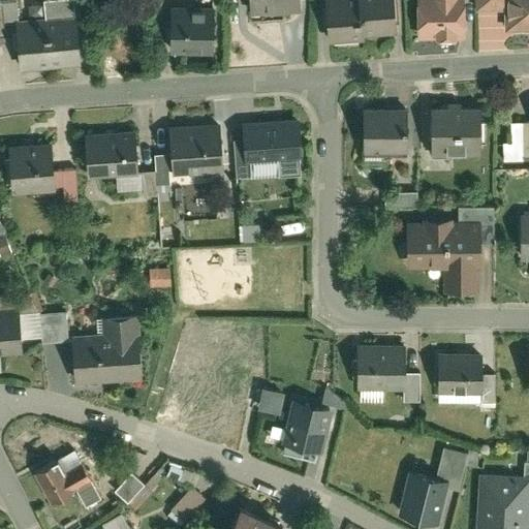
[(2,0),(2,13),(18,13),(18,0),(2,0)]
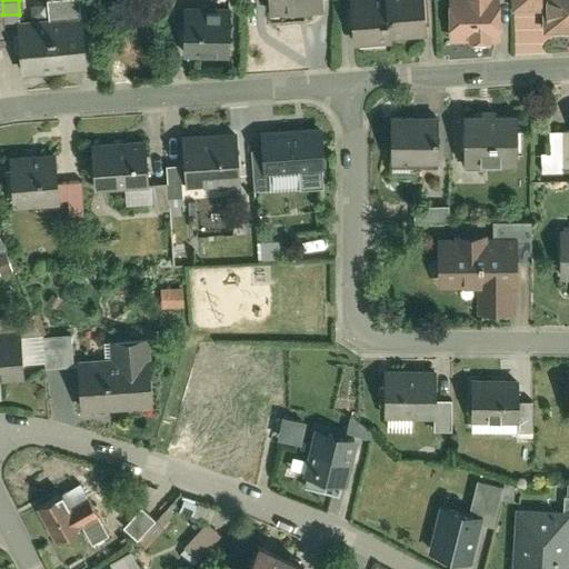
[(17,20),(21,75),(86,70),(82,18),(92,18),(90,0),(75,0),(46,2),(47,18),(17,20)]
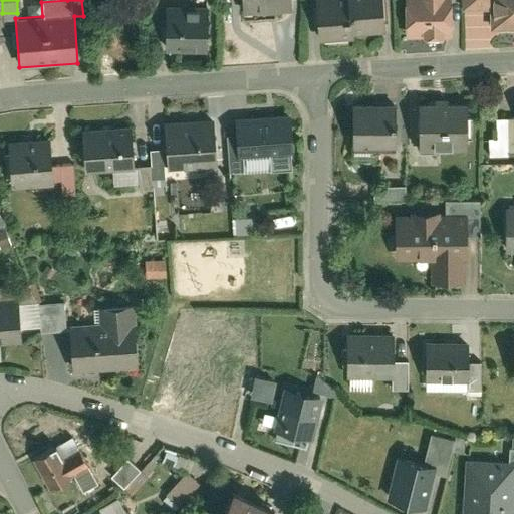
[(242,0),(243,14),(292,12),(291,0),(242,0)]
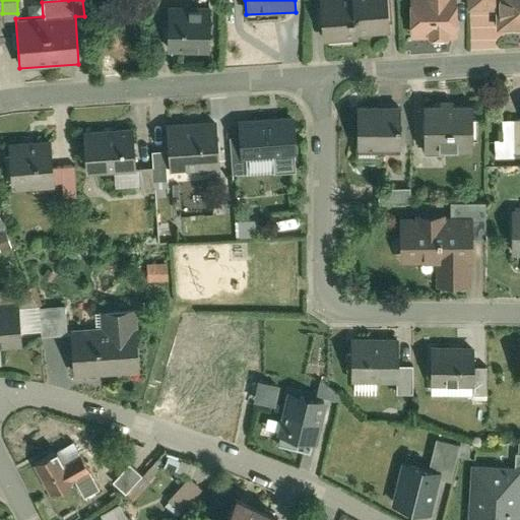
[(355,34),(352,0),(320,0),(323,40),(355,38),(355,34)]
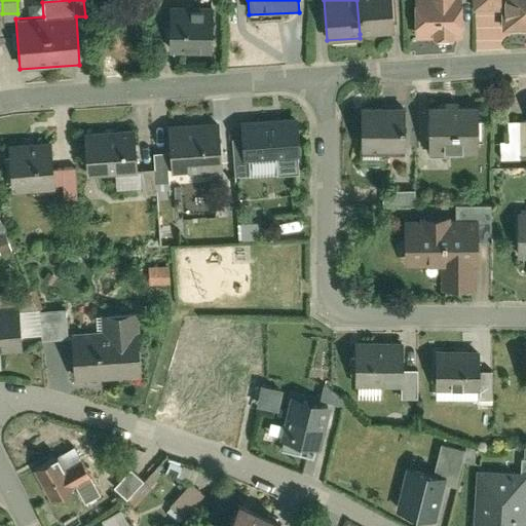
[(357,0),(360,34),(392,32),(389,0),(357,0)]
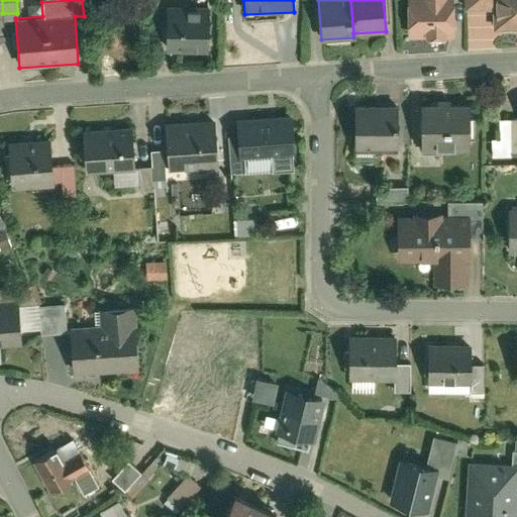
[(405,0),(405,37),(452,37),(452,0),(405,0)]
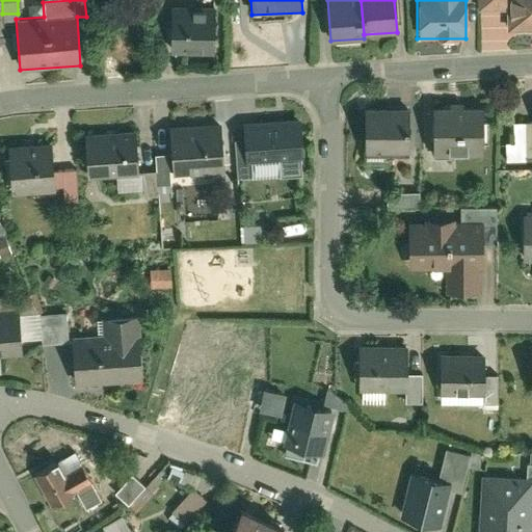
[(531,22),(531,0),(514,0),(514,2),(515,23),(531,22)]
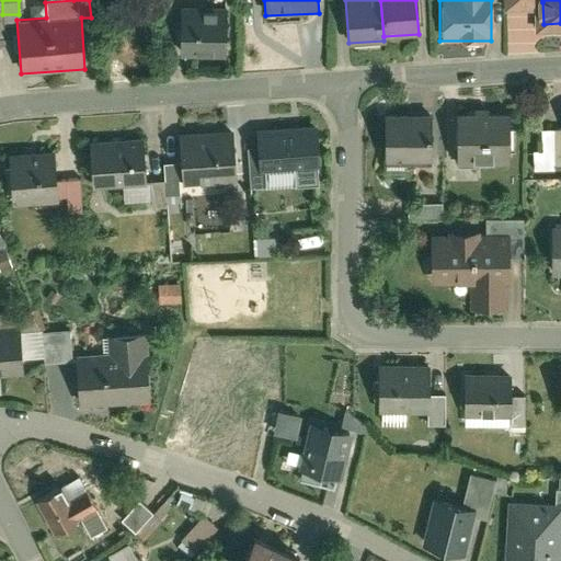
[(179,4),(178,54),(222,55),(222,4),(179,4)]
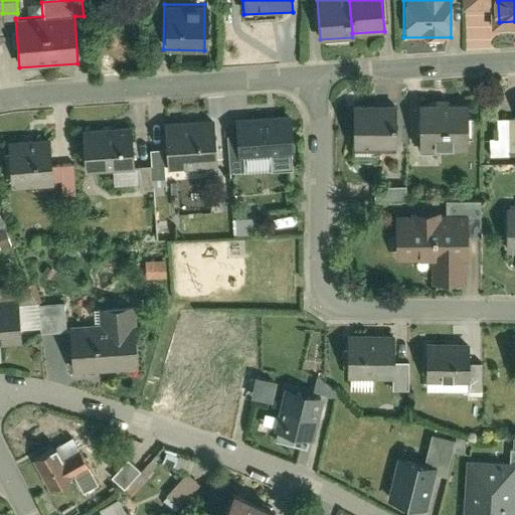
[(436,101),(418,101),(418,146),(469,146),(469,101),(447,101),(447,97),(436,97),(436,101)]
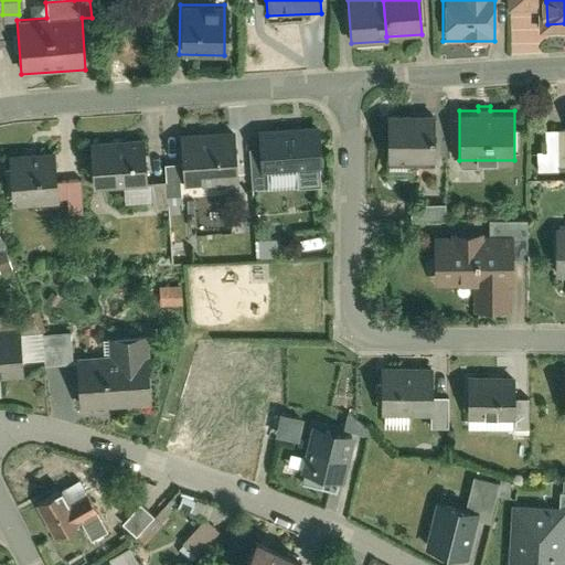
[(433,109),(386,110),(387,164),(435,163),(433,109)]
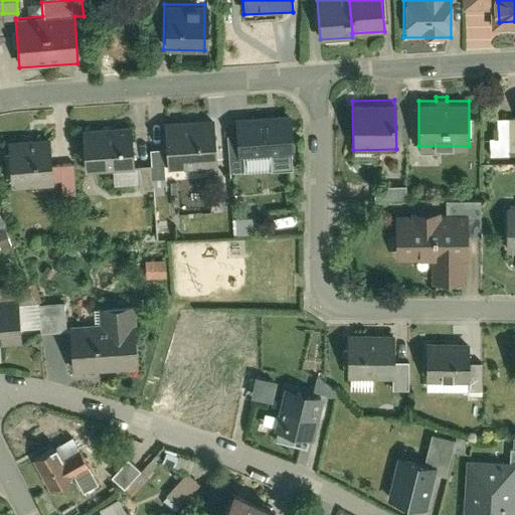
[(287,116),(236,118),(237,135),(239,171),(289,168),(287,116)]
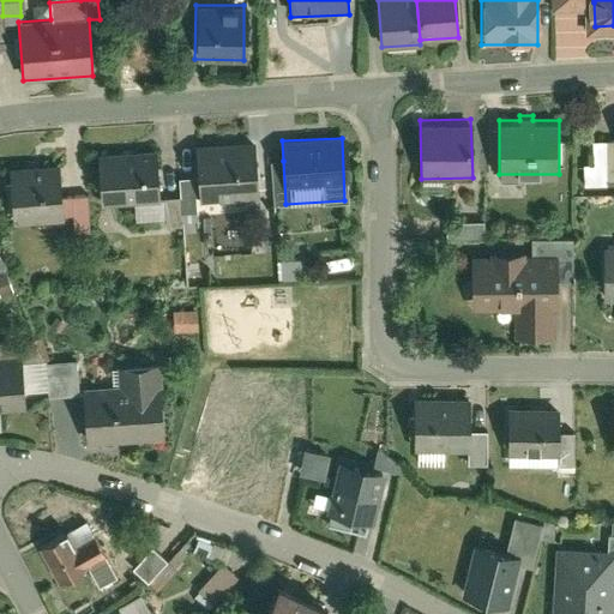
[(251,139),(194,144),(198,175),(199,193),(199,198),(217,197),(217,199),(256,197),(251,139)]
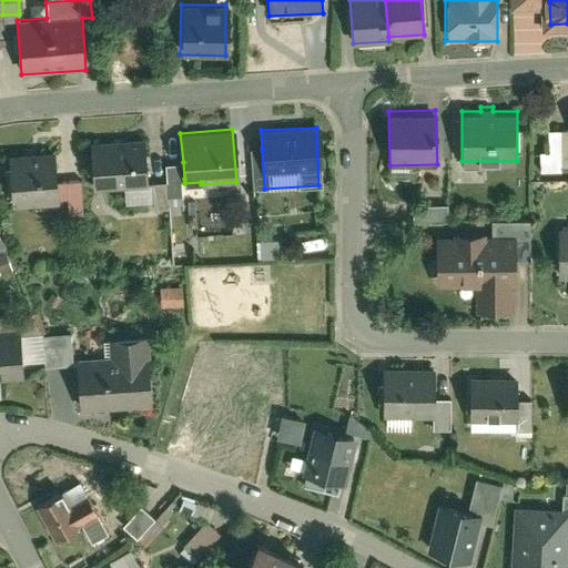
[(567,131),(546,133),(547,176),(567,175),(567,131)]
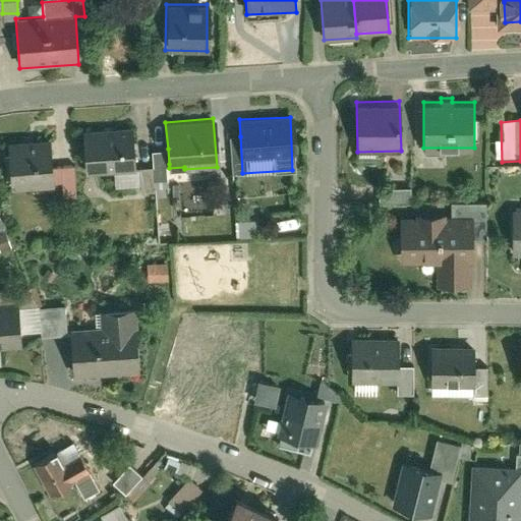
[(132,125),(83,128),(87,172),(135,168),(132,125)]
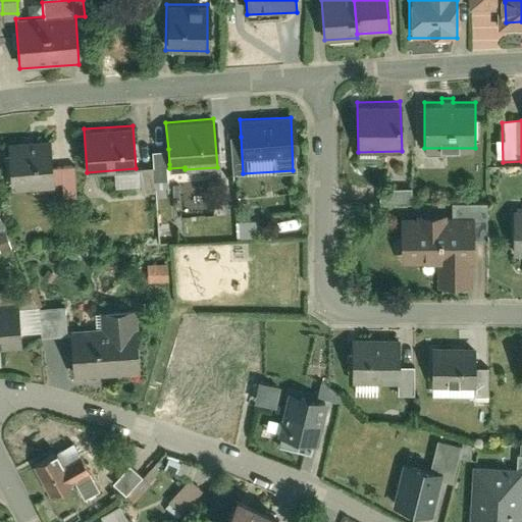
[(243,173),(241,137),(228,138),(230,173),(243,173)]
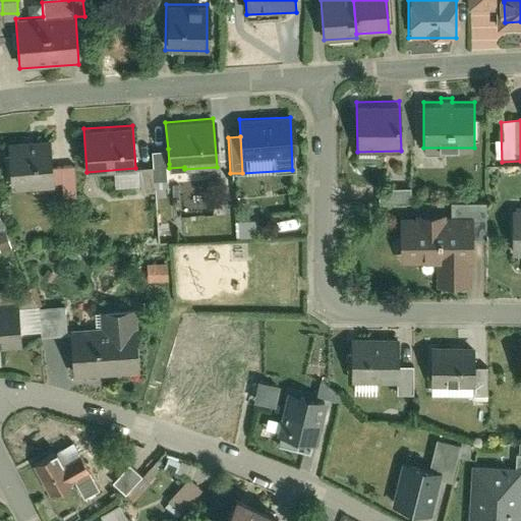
[(52,137),(9,140),(12,187),(55,184),(54,166),(52,137)]
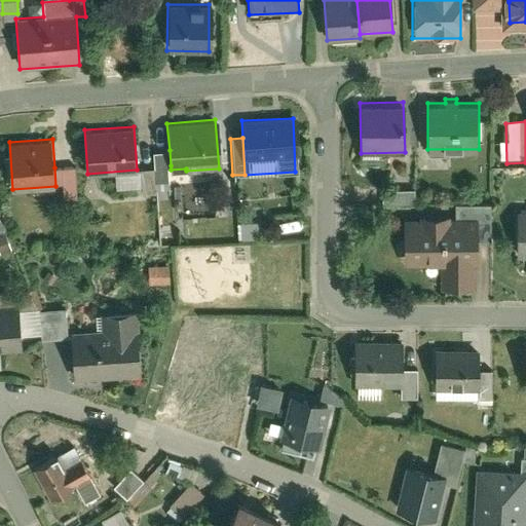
[(171,165),(170,150),(150,152),(152,167),(152,179),(164,178),(163,166),(171,165)]
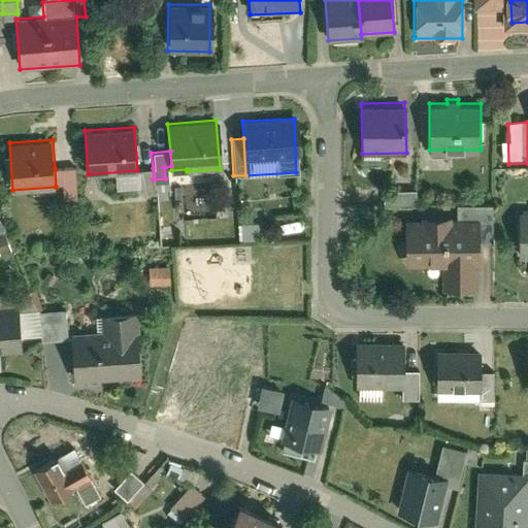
[(74,166),(55,168),(56,187),(57,192),(76,191),(74,166)]
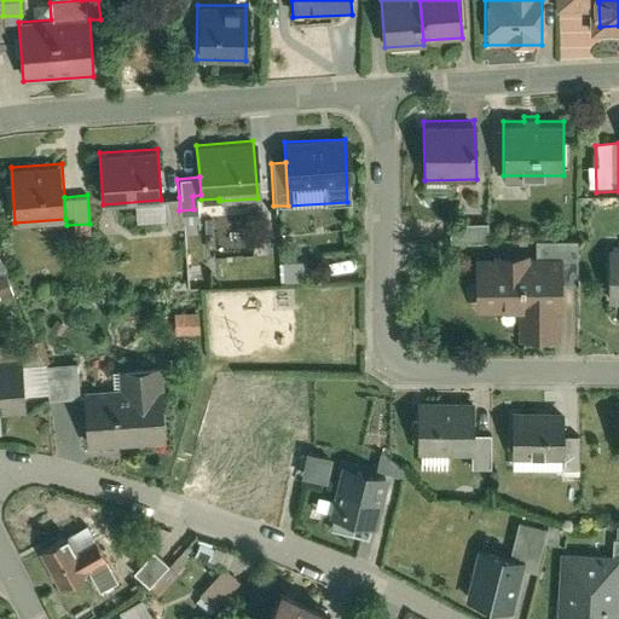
[(179,197),(162,198),(165,226),(180,225),(179,210),(179,197)]
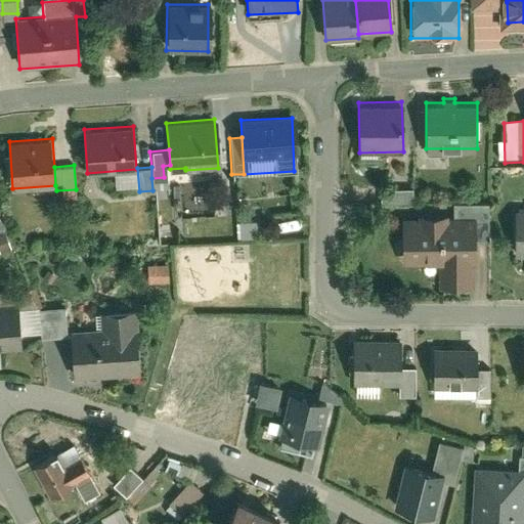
[(411,189),(379,189),(379,206),(411,206),(411,189)]
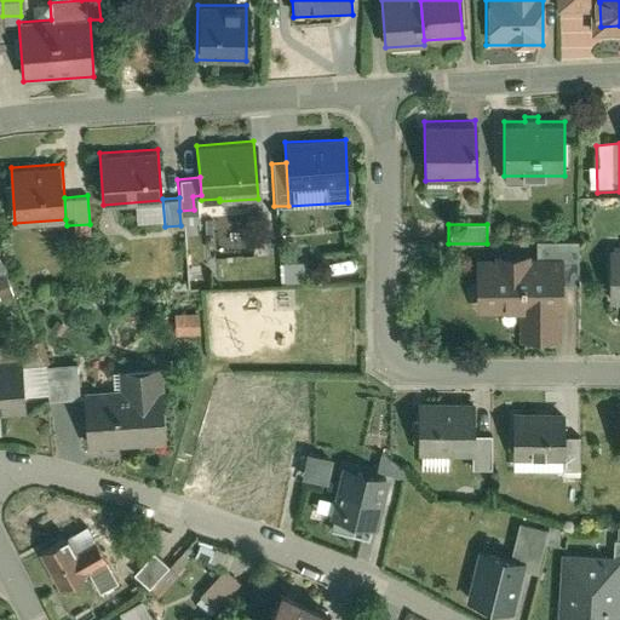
[(537,241),(537,256),(563,256),(563,285),(579,285),(579,240),(537,241)]
